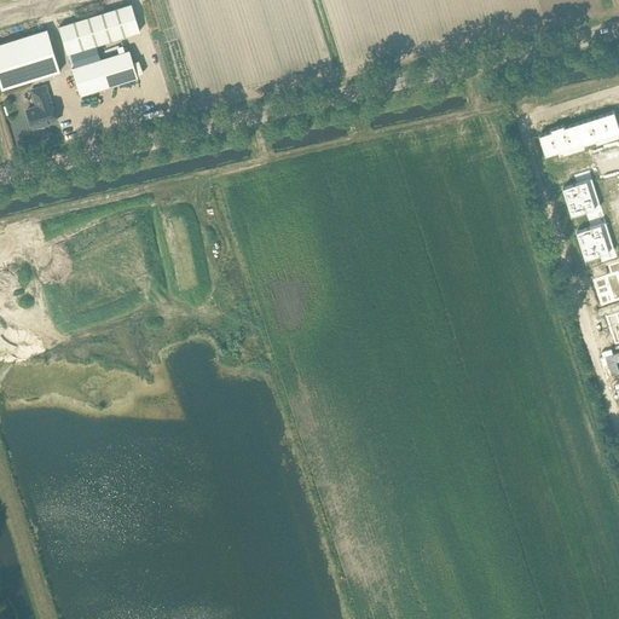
[(132,4),(59,27),(68,53),(70,53),(96,45),(140,32),(132,4)]
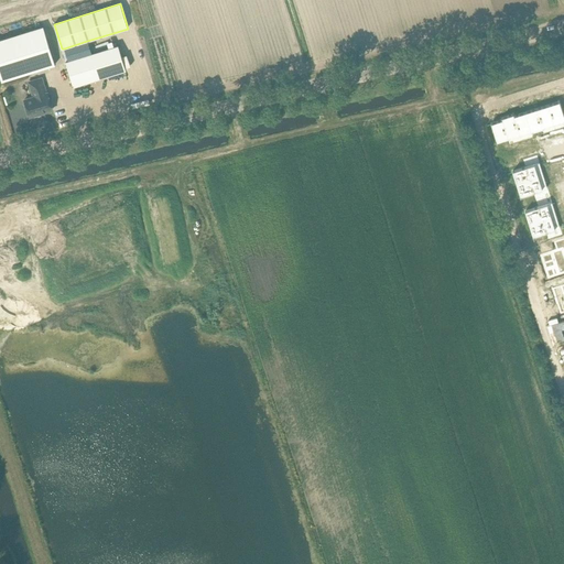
[(0,39),(0,76),(1,82),(55,65),(43,26),(0,39)]
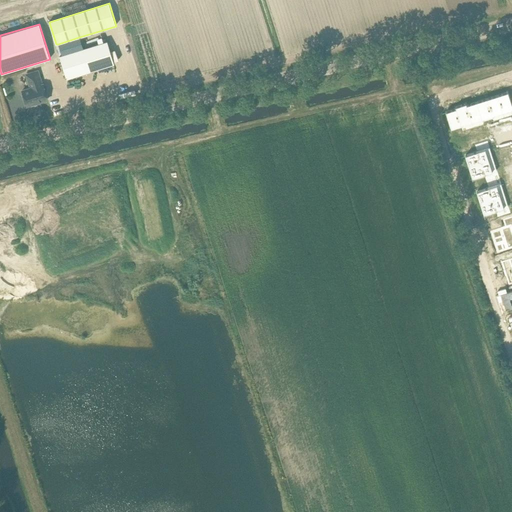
[(79,37),(58,44),(62,55),(59,56),(60,57),(66,79),(114,64),(107,41),(83,49),(79,37)]
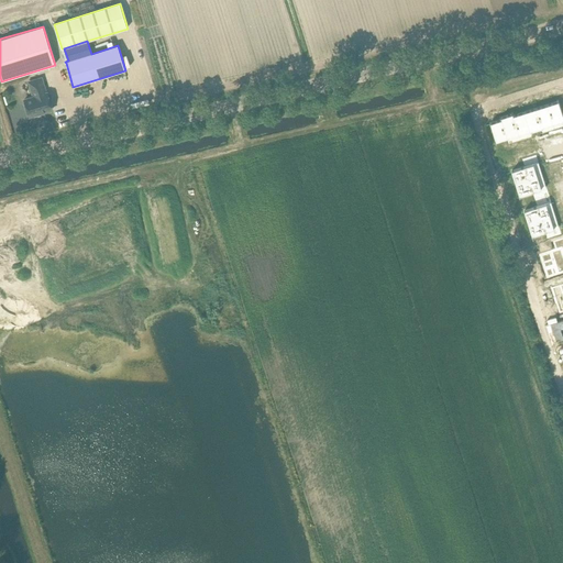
[(33,97),(24,100),(29,117),(33,116),(34,117),(39,116),(40,113),(53,109),(47,92),(46,94),(41,78),(29,83),(33,97)]
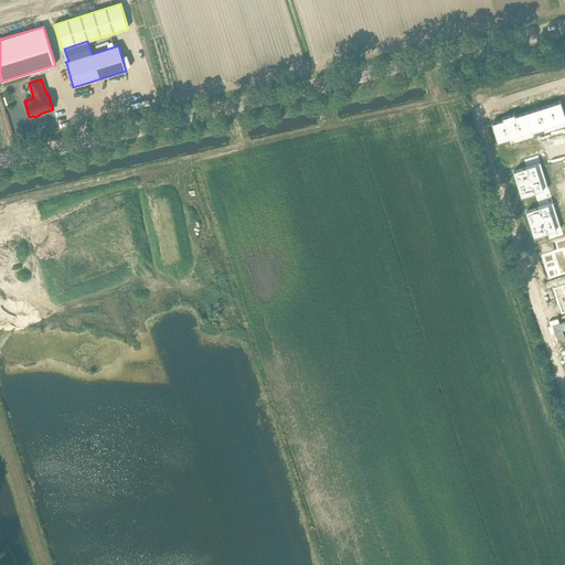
[(564,115),(561,100),(548,105),(556,129),(564,126),(564,115)]
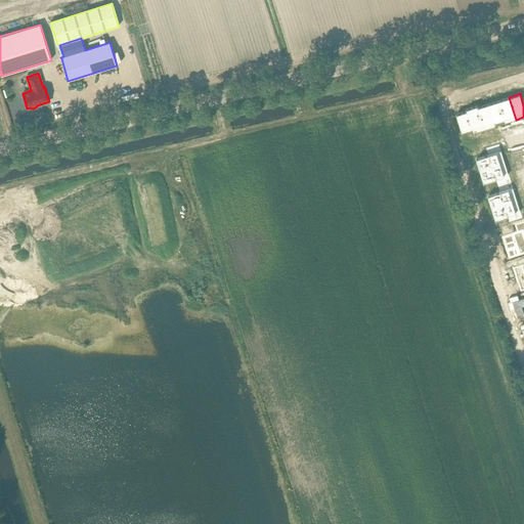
[(509,97),(498,100),(505,121),(504,121),(505,123),(516,120),(509,97)]
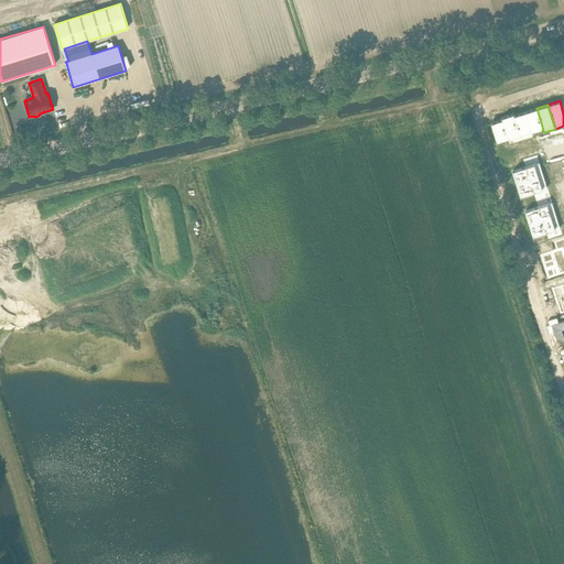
[(537,108),(524,111),(532,133),(542,130),(543,130),(537,108)]
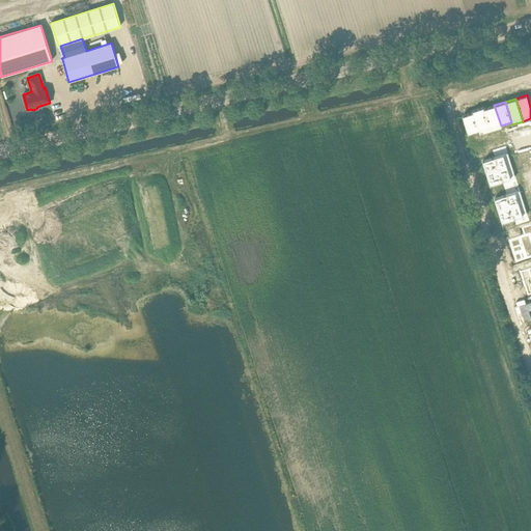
[(484,108),(483,109),(491,132),(502,128),(501,126),(494,105),(484,108)]
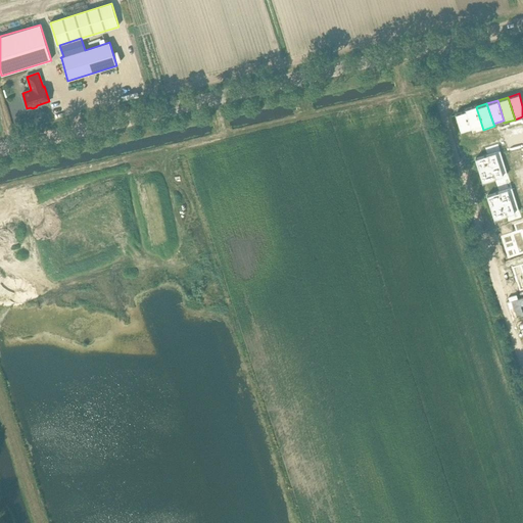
[(476,105),(465,108),(465,110),(466,110),(471,128),(471,129),(472,133),(483,130),(476,107),(477,106),(476,105)]
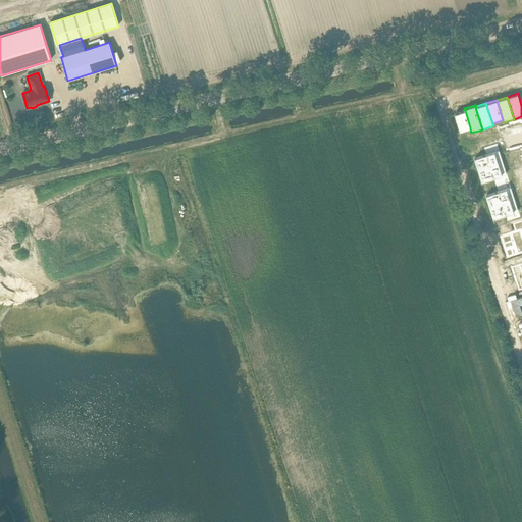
[(464,110),(454,113),(460,132),(470,128),(470,127),(465,110),(464,110)]
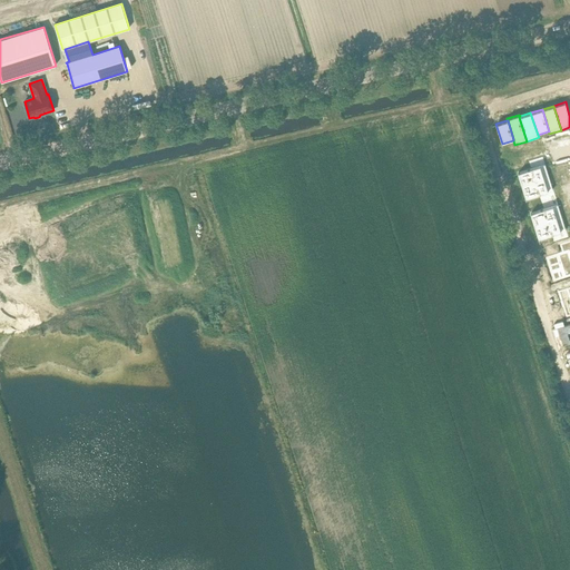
[(531,168),(517,173),(521,186),(549,177),(543,157),(529,161),(531,168)]
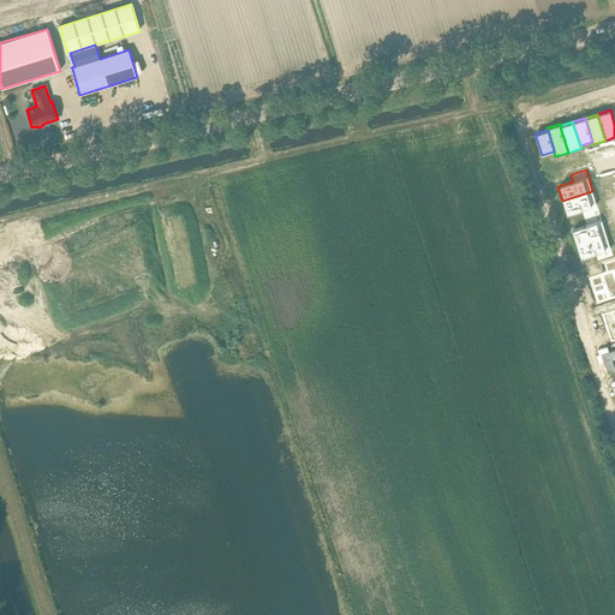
[(592,191),(562,201),(567,215),(581,210),(584,218),(599,213),(592,191)]
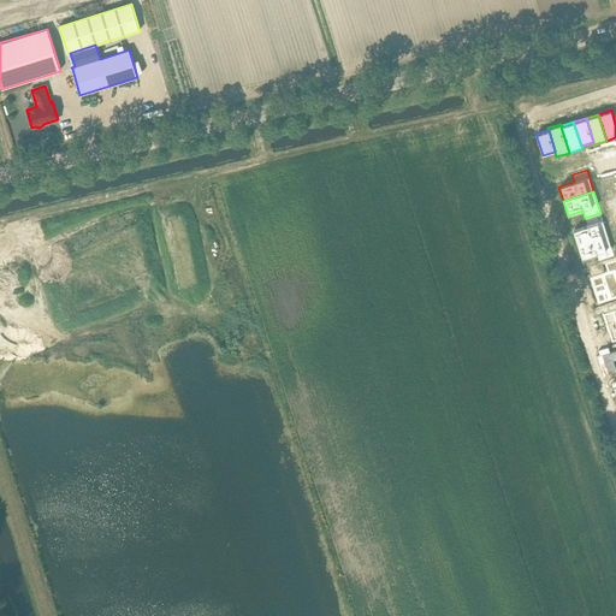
[(587,225),(573,230),(578,244),(608,235),(600,213),(585,218),(587,225)]
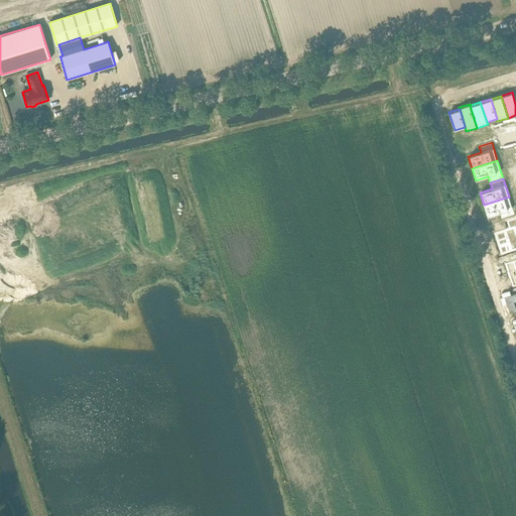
[(509,197),(484,205),(487,217),(500,213),(502,219),(515,215),(509,197)]
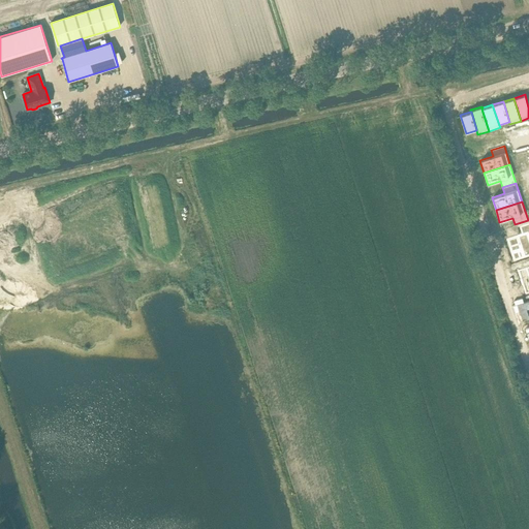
[(522,236),(506,241),(514,262),(528,256),(528,224),(520,227),(522,236)]
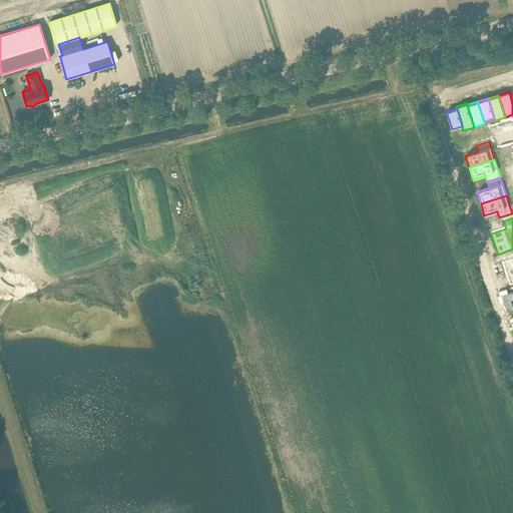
[(512,259),(502,263),(509,286),(512,284),(512,259)]
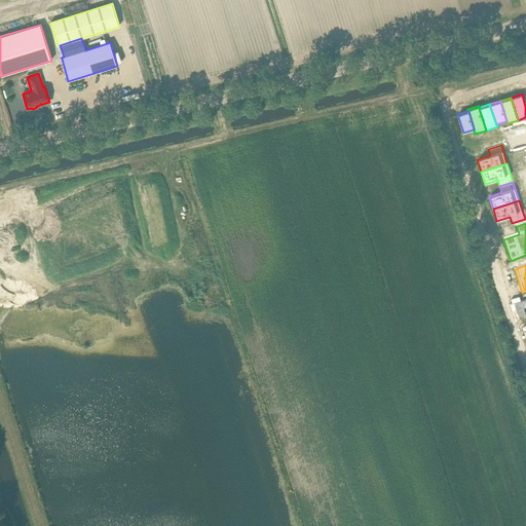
[(525,299),(514,303),(519,318),(525,316),(523,307),(525,306),(525,299)]
